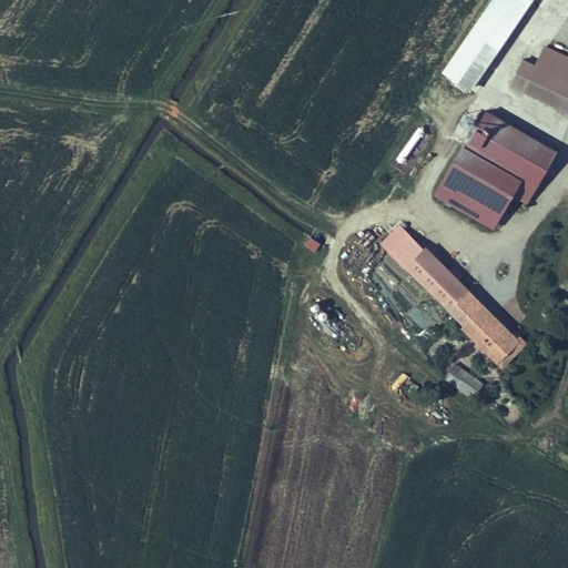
[(493,0),(444,72),(470,91),(533,0),(493,0)]
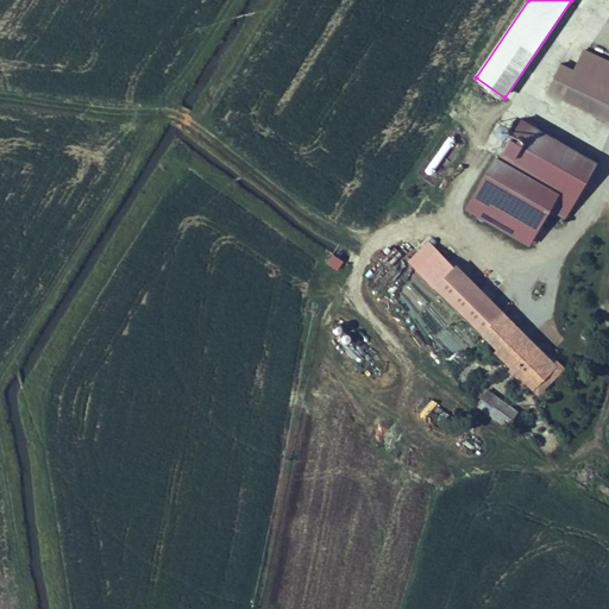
[(608,60),(583,49),(575,69),(562,99),(608,121),(608,60)]
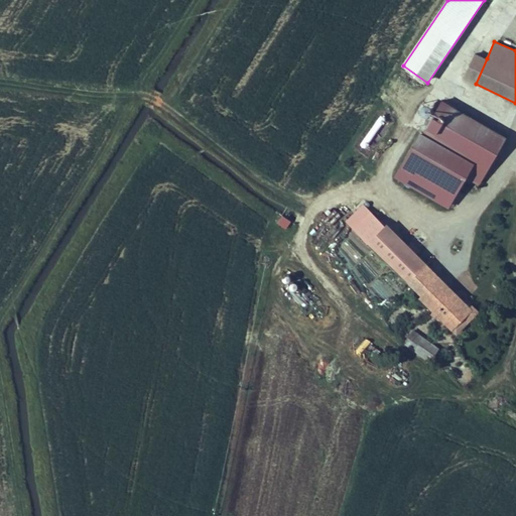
[(487,58),(476,52),(464,79),(476,84),(487,58)]
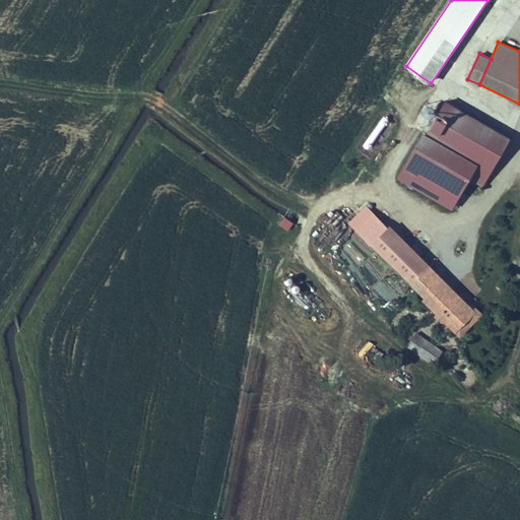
[(444,100),(424,132),(491,170),(497,159),(511,138),(444,100)]
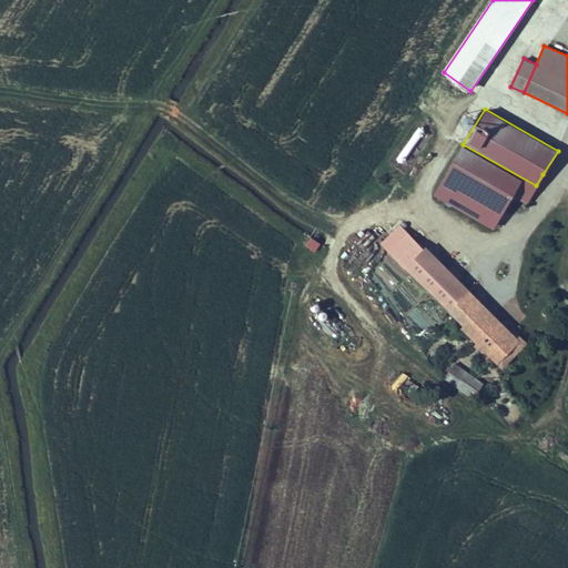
[(536,185),(463,144),(452,159),(513,194),(527,202),(536,185)]
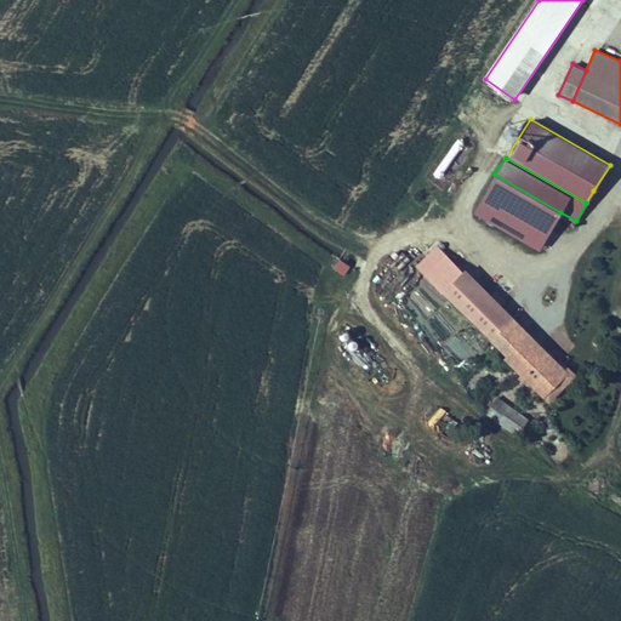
[(560,212),(494,174),(472,212),(539,250),(560,212)]
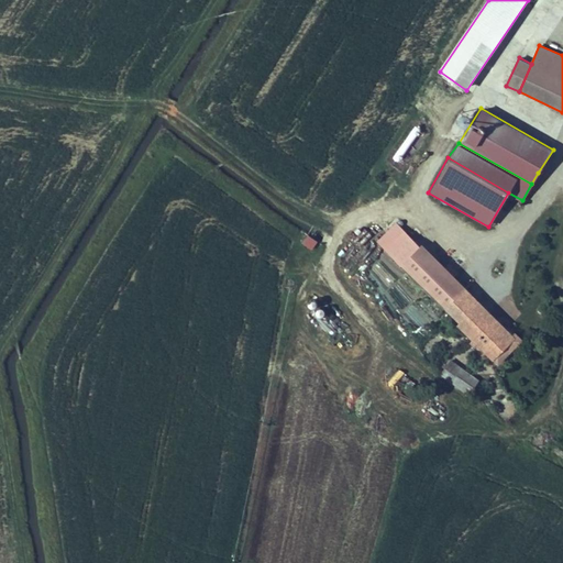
[(389,230),(377,242),(499,364),(506,356),(511,363),(518,355),(512,350),(523,339),(517,332),(511,338),(452,278),(442,267),(405,230),(397,222),(389,230)]
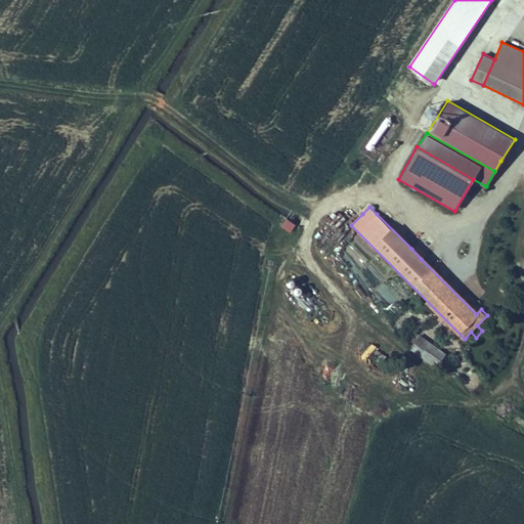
[(295,224),(287,218),(281,224),(291,230),(295,224)]
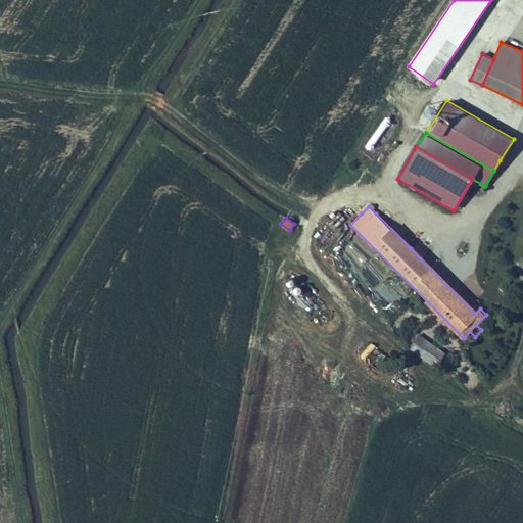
[(414,245),(411,248),(420,258),(426,253),(418,246),(416,248),(414,245)]
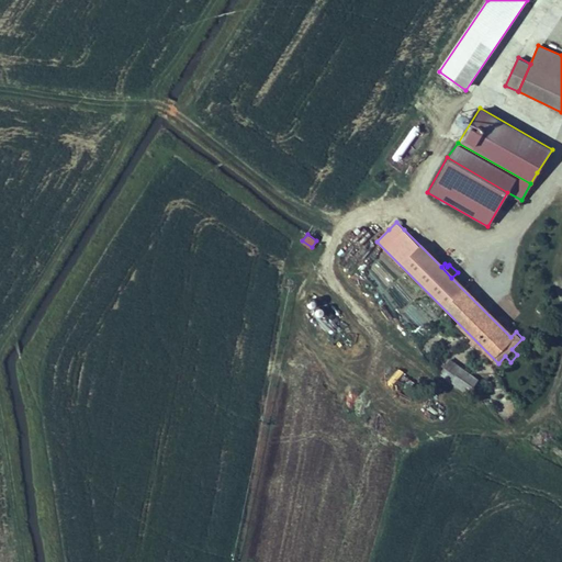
[(451,359),(439,374),(468,396),(480,381),(451,359)]
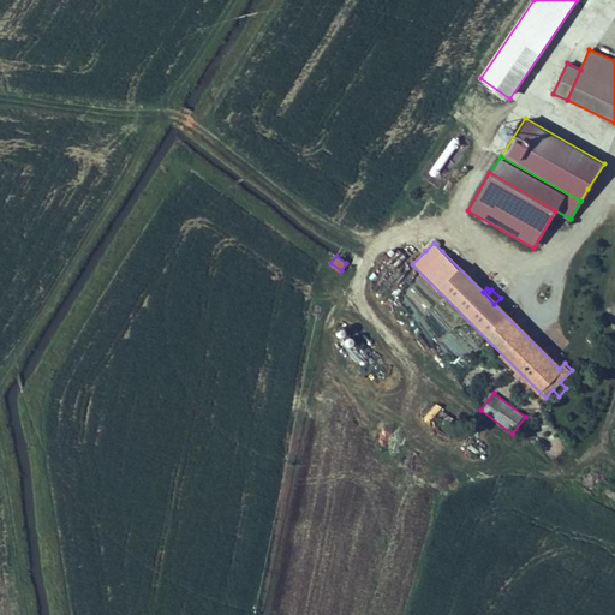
All buildings are outlined.
